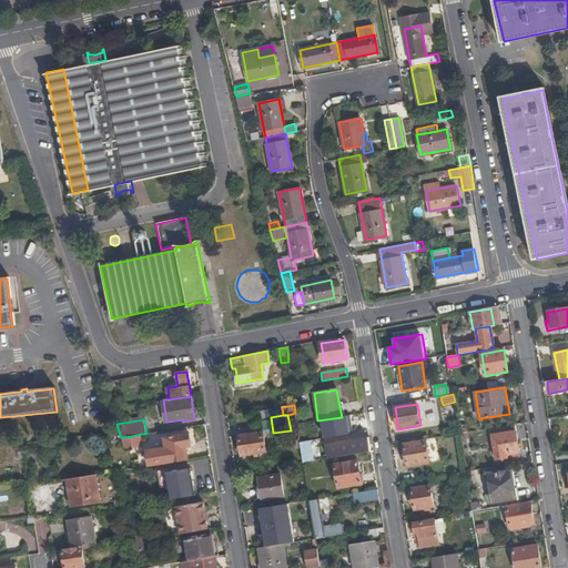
[(518,452),(515,425),(492,429),(496,459),(518,457),(517,452),(518,452)]
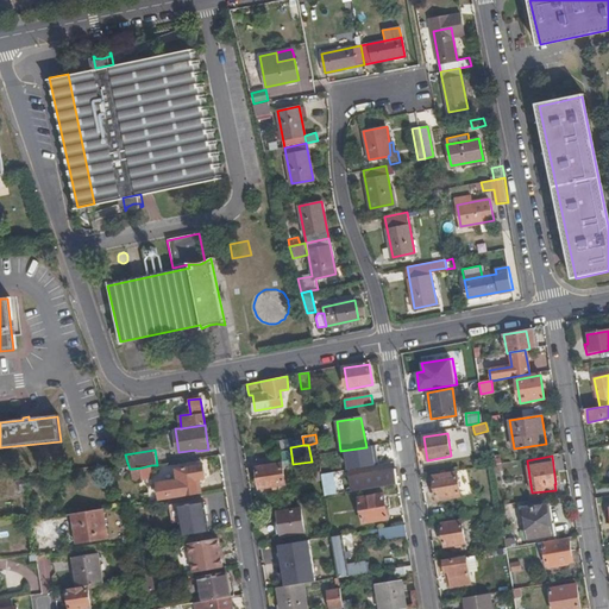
[(257,468),(259,488),(284,484),(281,464),(275,465),(274,457),(256,459),(257,468)]
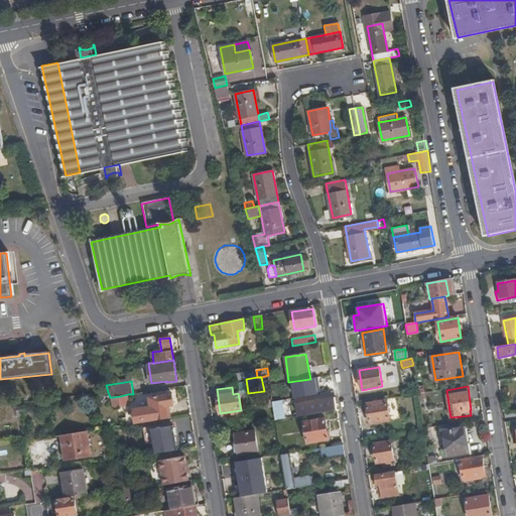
[(130,405),(128,394),(120,396),(122,406),(130,405)]
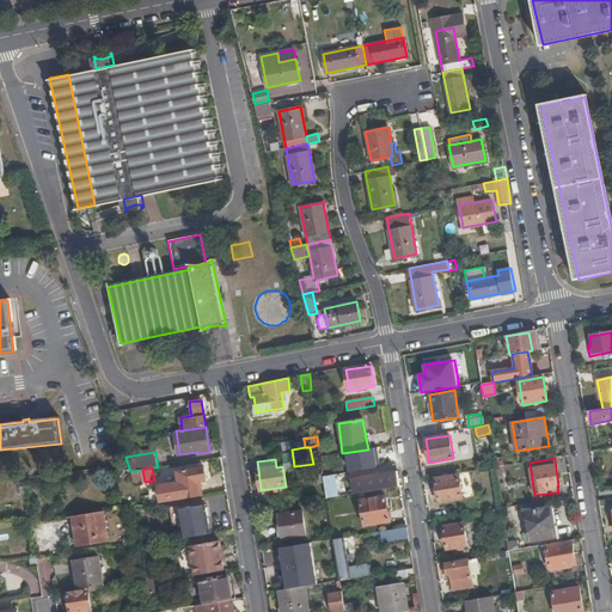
[(165,501),(199,495),(196,482),(206,481),(204,467),(179,472),(181,484),(163,485),(165,501)]
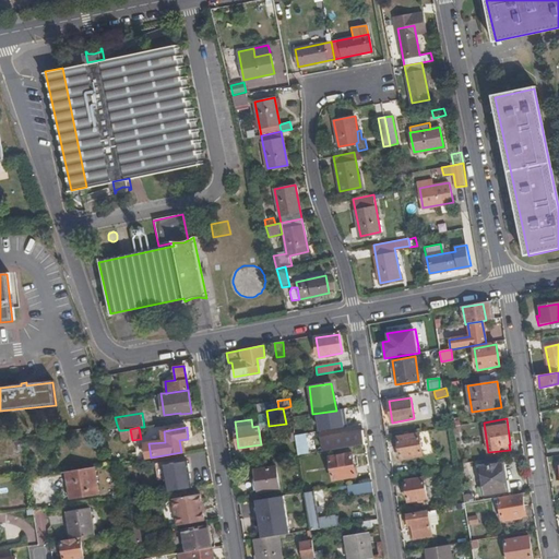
[(322,437),(360,430),(359,428),(321,433),(322,437)]
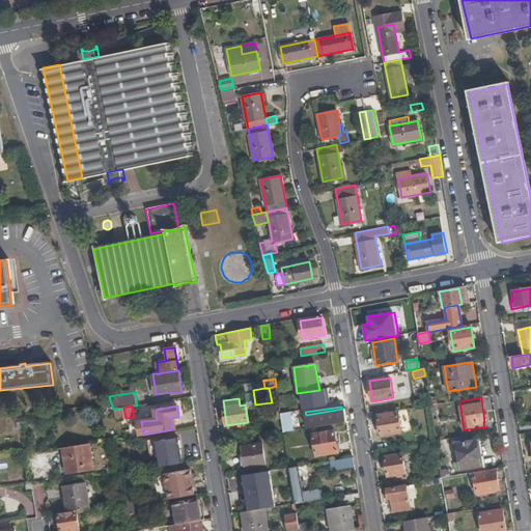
[(126,418),(123,408),(116,409),(119,419),(126,418)]
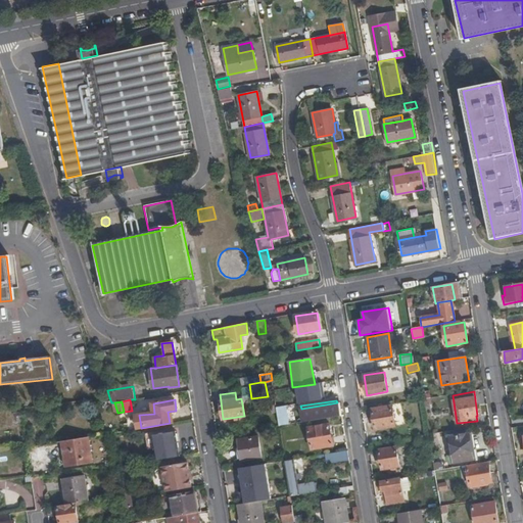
[(341,415),(339,402),(337,402),(301,409),(302,421),(305,420),(305,421),(341,415)]
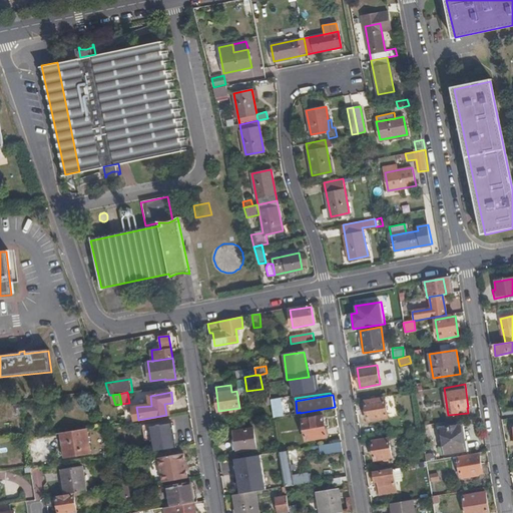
[(388,419),(385,399),(365,401),(365,402),(365,403),(365,410),(367,410),(369,421),(388,419)]
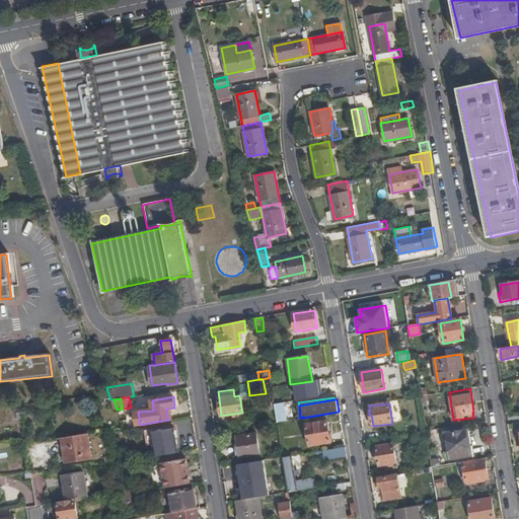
[(277,422),(286,421),(283,408),(275,404),(275,409),(277,422)]
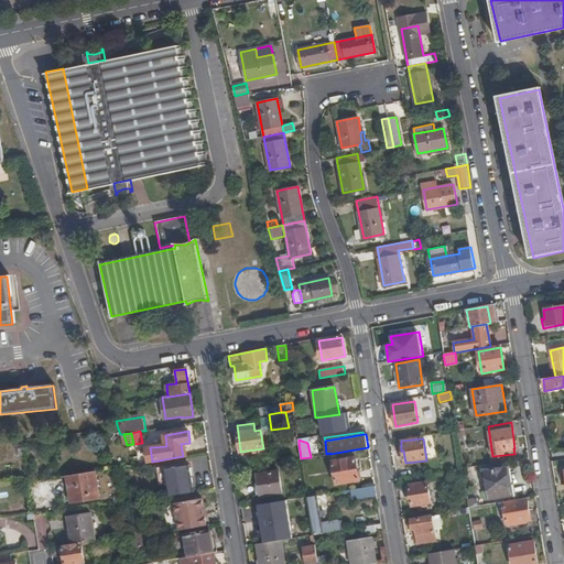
[(356,457),(333,461),(336,485),(359,480),(359,478),(361,478),(360,470),(358,470),(356,457)]
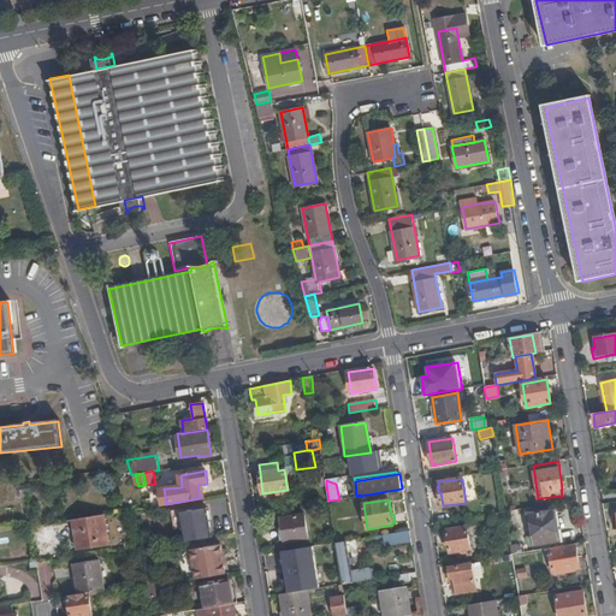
[(185,542),(211,537),(207,508),(181,511),(185,542)]
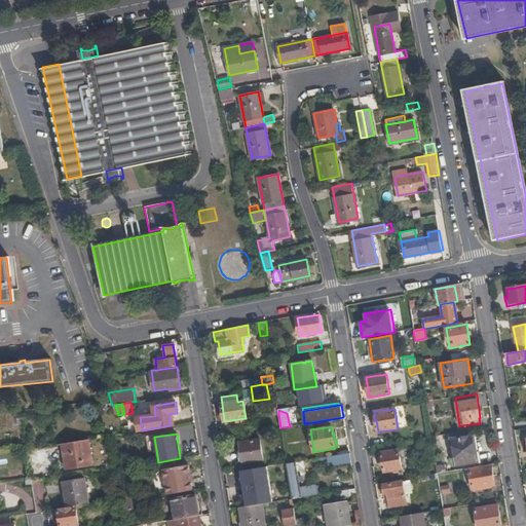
[(452,440),(456,464),(478,461),(474,436),(452,440)]
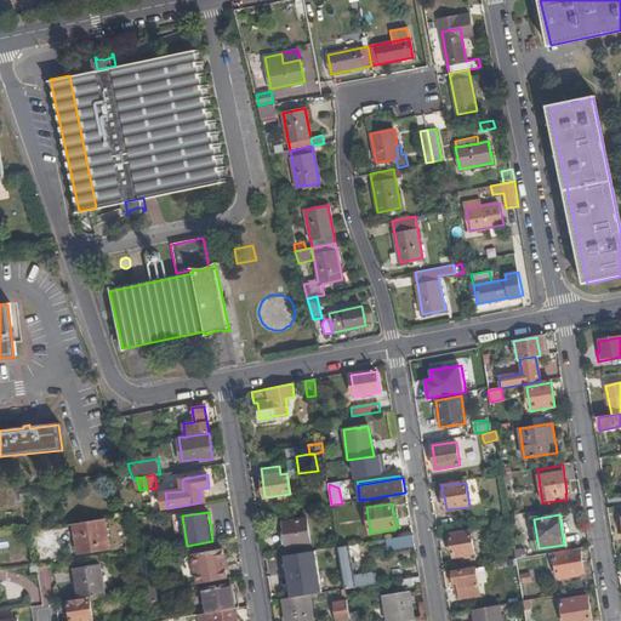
[(104,519),(74,524),(79,553),(109,548),(104,519)]
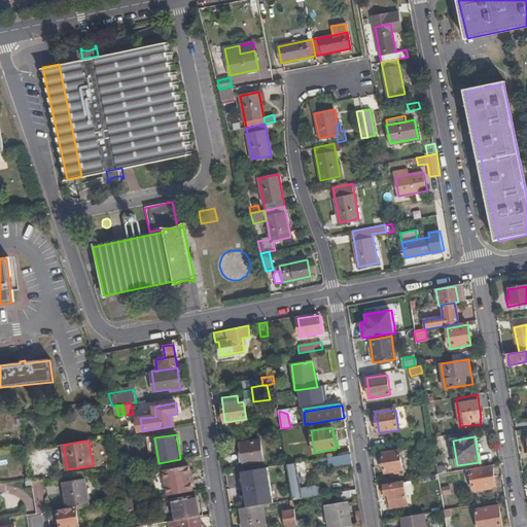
[(264,460),(260,441),(240,444),(243,463),(264,460)]
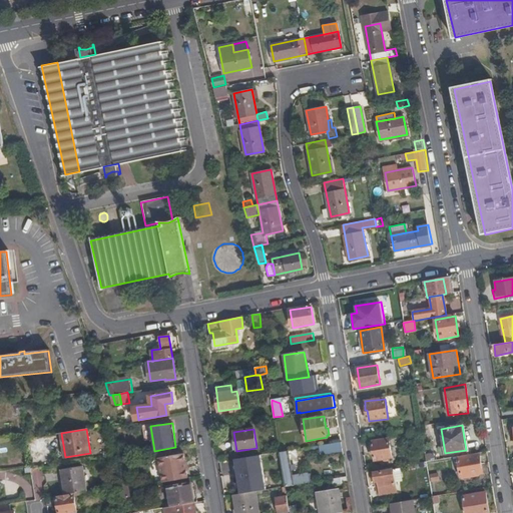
[(392,458),(389,440),(373,442),(373,443),(371,444),(373,452),(374,451),(375,460),(392,458)]
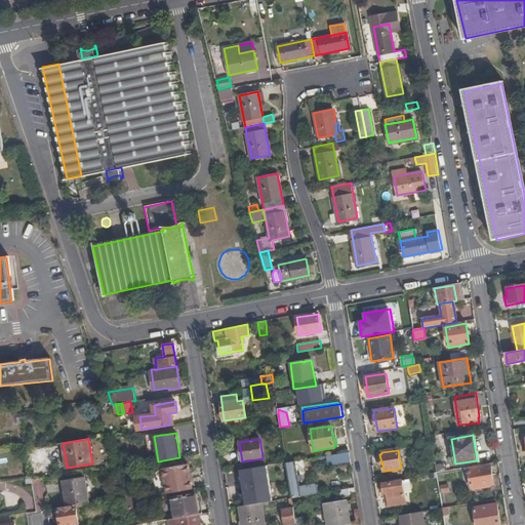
[(351,460),(349,451),(327,455),(328,465),(351,460)]
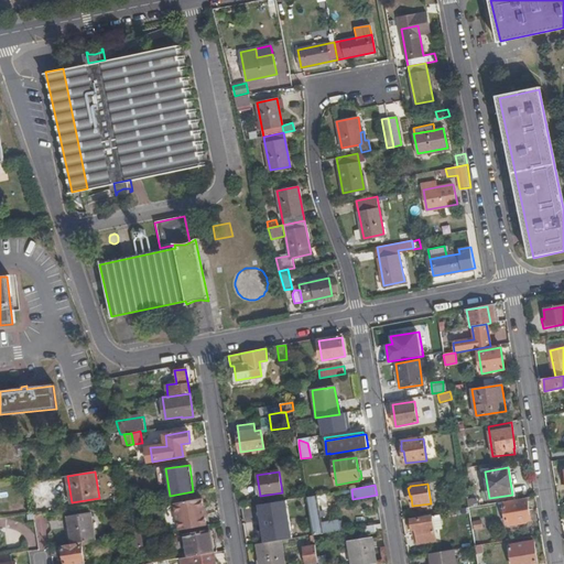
[(316,495),(307,497),(308,501),(314,534),(340,530),(339,521),(321,523),(320,516),(318,511),(316,495)]
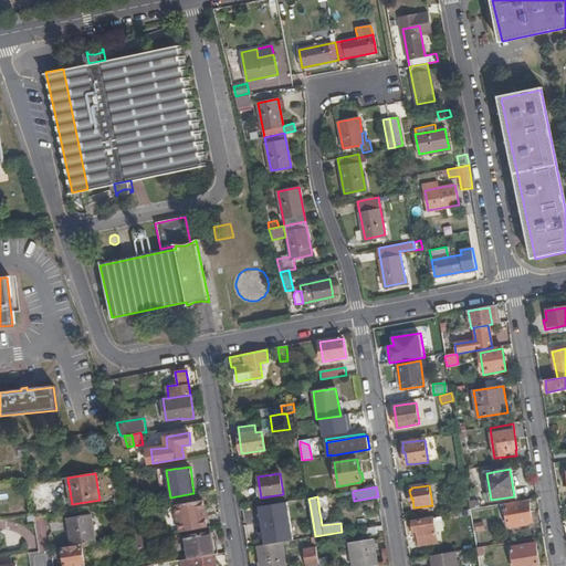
[(180,531),(208,526),(206,516),(203,516),(202,510),(205,510),(203,500),(176,503),(180,531)]
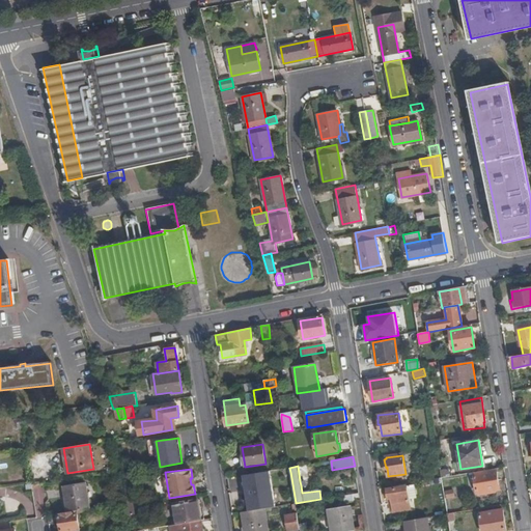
[(270,470),(243,474),(250,511),(263,508),(276,506),(270,470)]
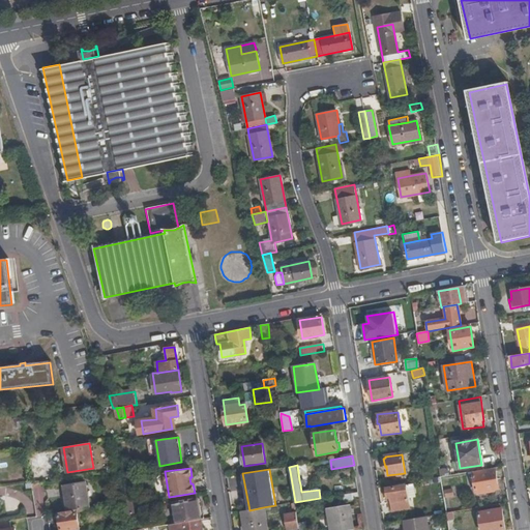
[(474,474),(477,492),(498,489),(496,470),(474,474)]
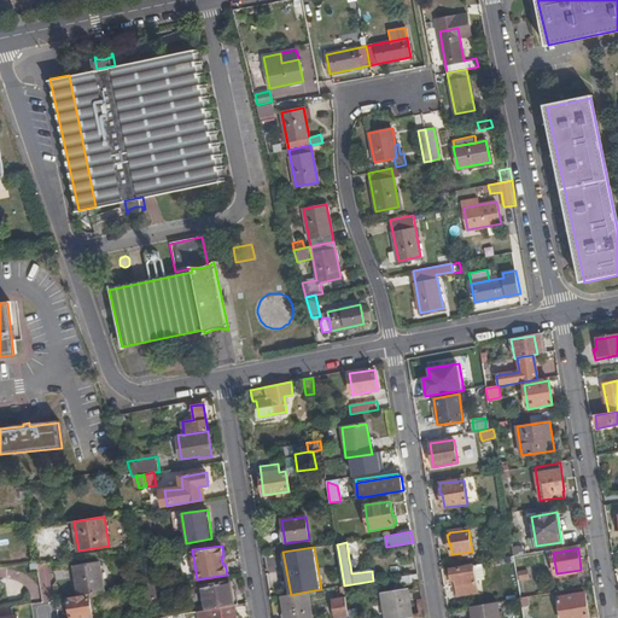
[(338,549),(327,552),(333,588),(344,586),(338,549)]
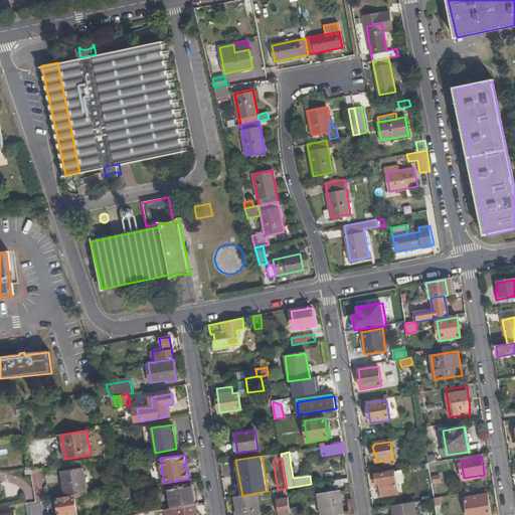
[(74,495),(87,493),(83,469),(61,472),(65,496),(74,495)]
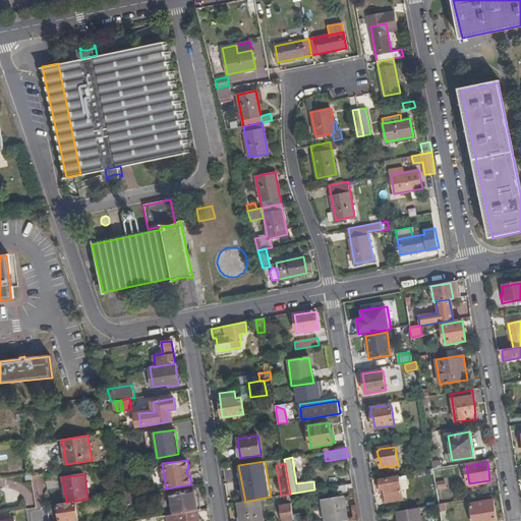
[(381,490),(385,490),(387,503),(403,501),(399,478),(380,481),(381,490)]
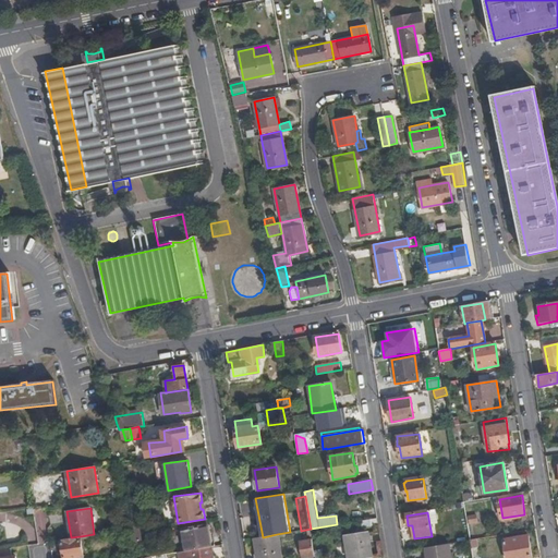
[(186,549),(211,546),(208,524),(183,529),(186,549)]
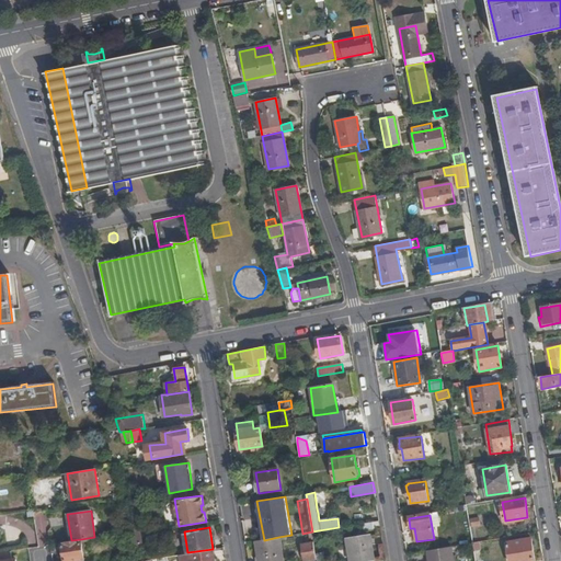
[(127,530),(134,545),(142,544),(139,529),(127,530)]
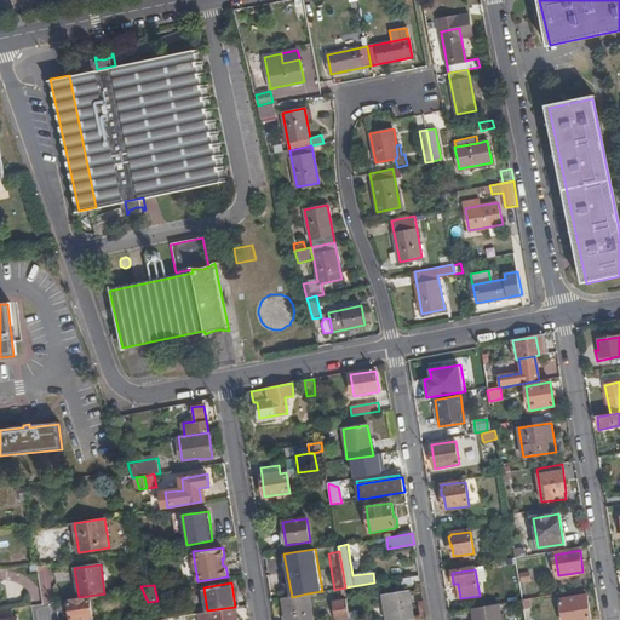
[(383,595),(386,619),(407,619),(414,619),(409,590),(383,595)]
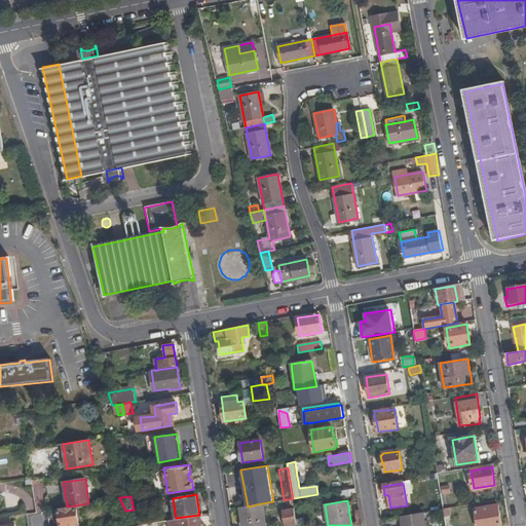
[(248,506),(239,508),(242,525),(264,525),(261,503),(248,506)]
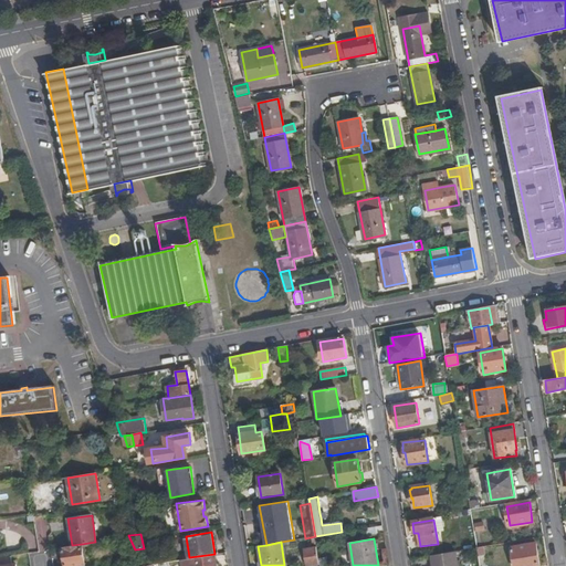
[(540,565),(536,543),(512,547),(514,565),(540,565)]
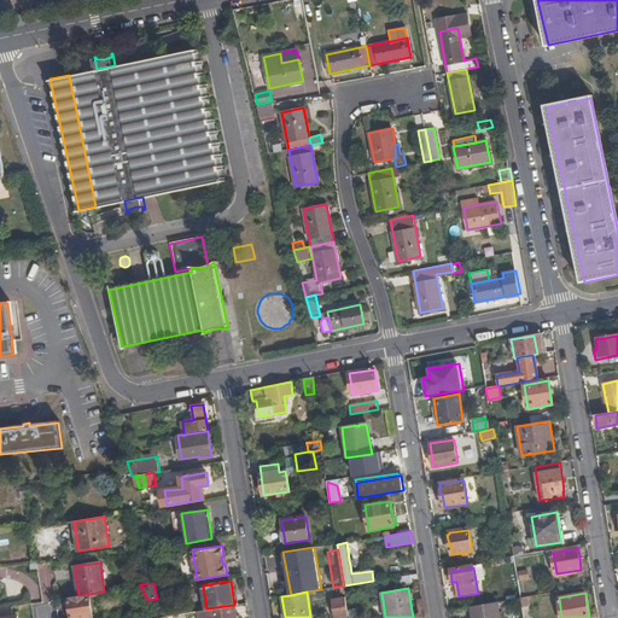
[(79,595),(69,596),(69,599),(66,599),(69,608),(70,608),(71,617),(79,617),(93,616),(89,594),(79,595)]
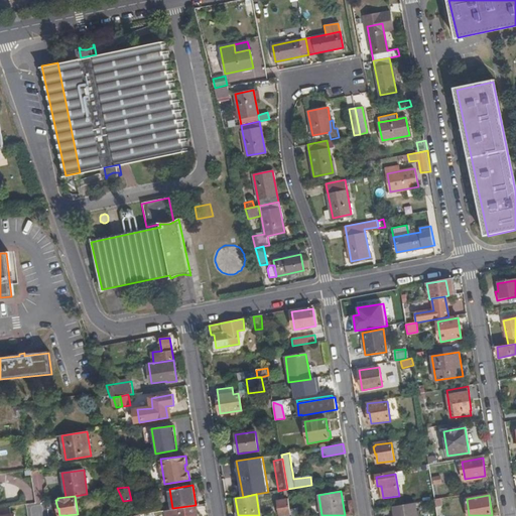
[(280,515),(291,514),(288,498),(277,500),(280,515)]
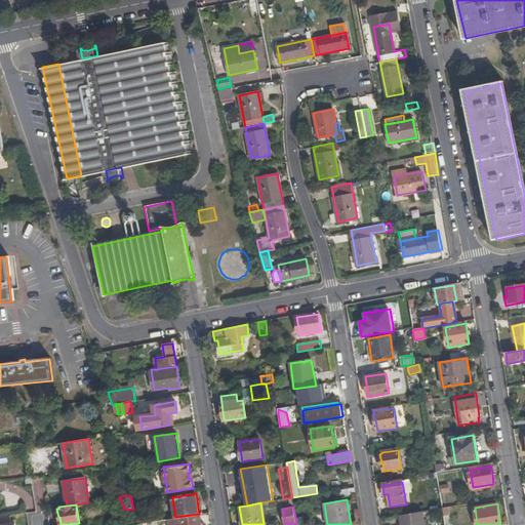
[(423,524),(422,512),(400,516),(401,524),(423,524)]
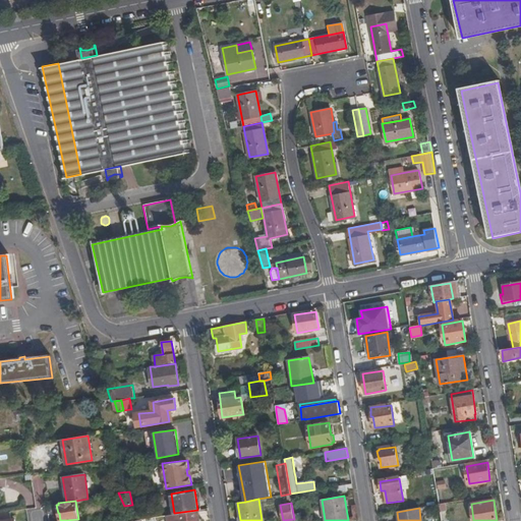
[(198,520),(197,510),(174,513),(167,515),(168,520),(198,520)]
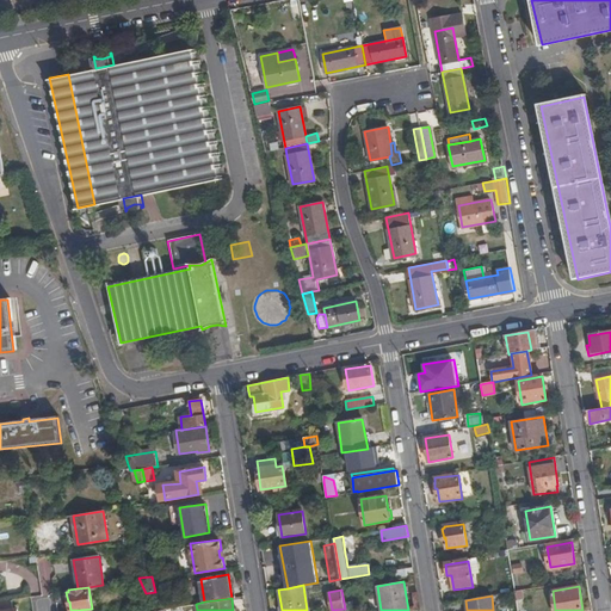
[(12,599),(0,600),(0,608),(0,610),(18,610),(18,608),(13,609),(12,599)]
